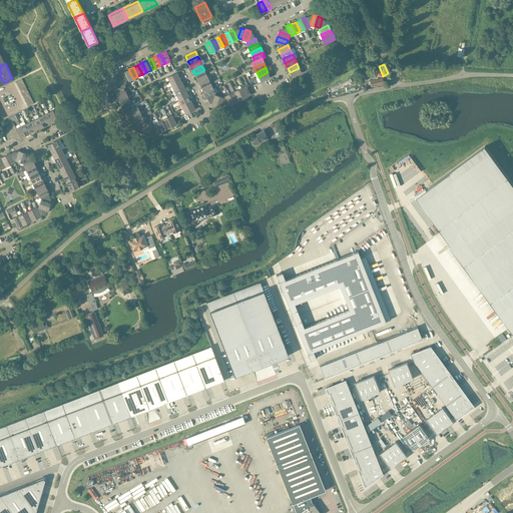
[(299,68),(290,72),(292,77),(302,72),(299,68)]
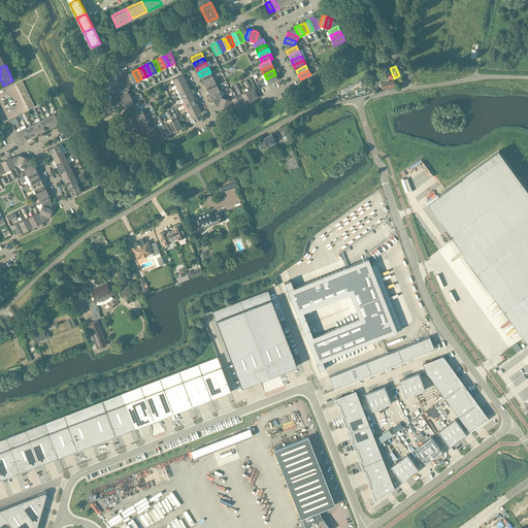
[(132,71),(127,74),(131,83),(132,84),(137,81),(132,71)]
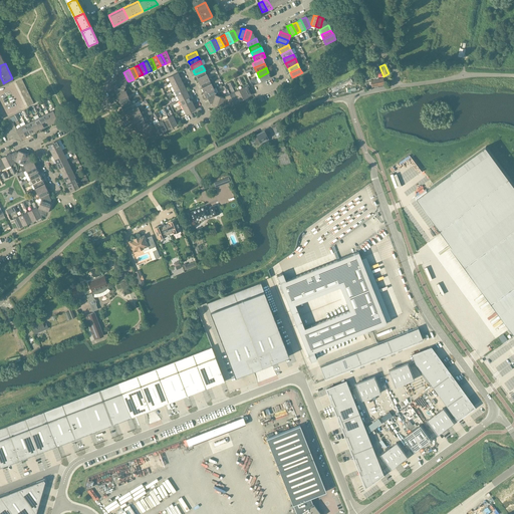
[(197,79),(207,74),(209,73),(207,69),(205,70),(195,74),(197,79)]
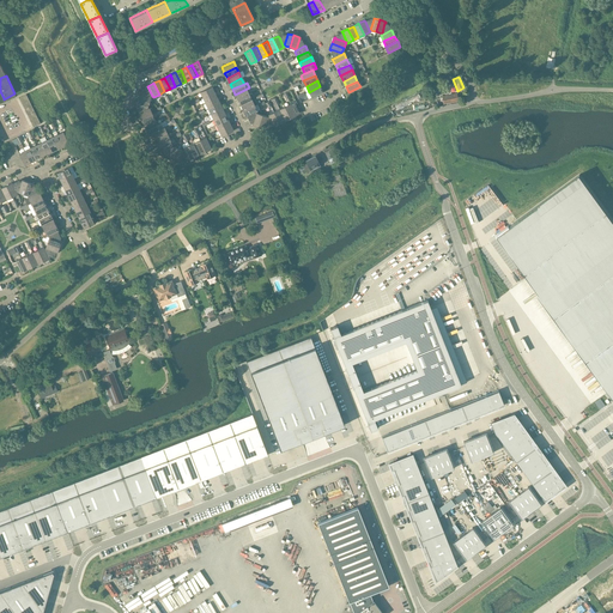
[(212,86),(200,92),(202,98),(214,92),(212,86)]
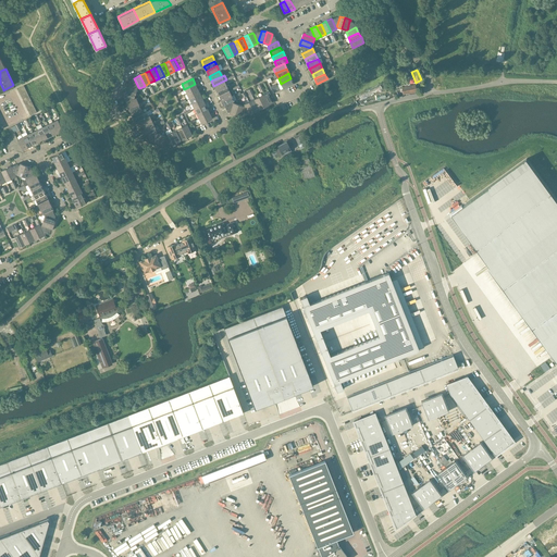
[(291,78),(281,84),(283,88),(294,84),(291,78)]
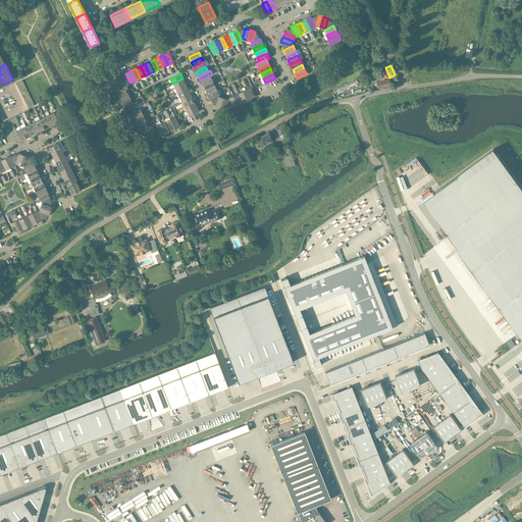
[(203,85),(212,81),(210,75),(200,81),(203,85)]
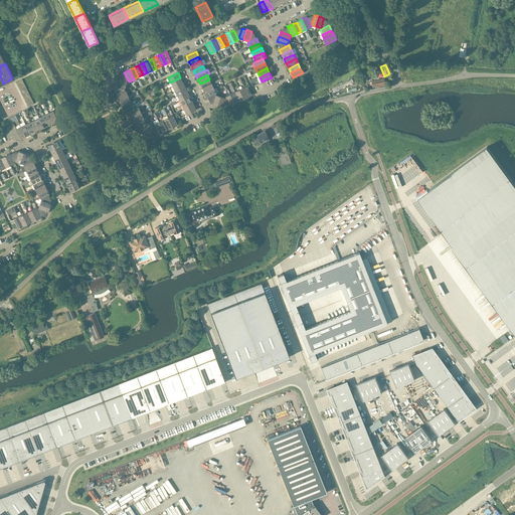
[(117,76),(116,81),(126,86),(127,80),(119,77),(117,76)]
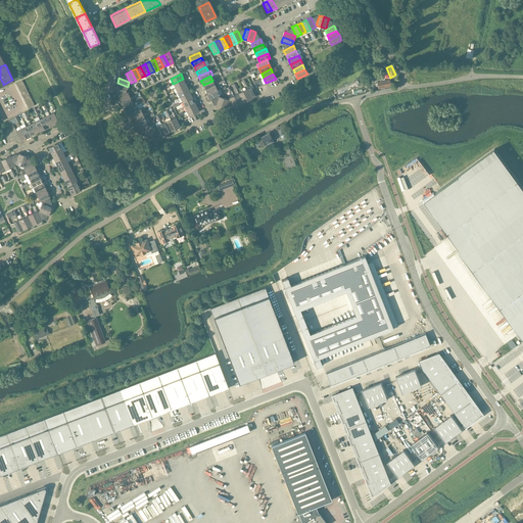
[(183,79),(173,84),(176,88),(185,84),(183,79)]
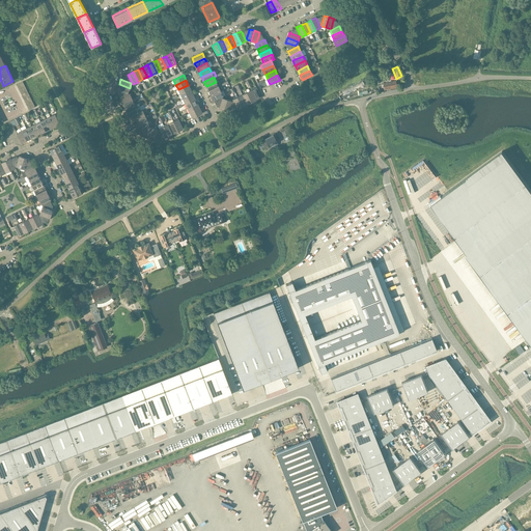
[(384,90),(397,87),(395,81),(383,84),(384,90)]
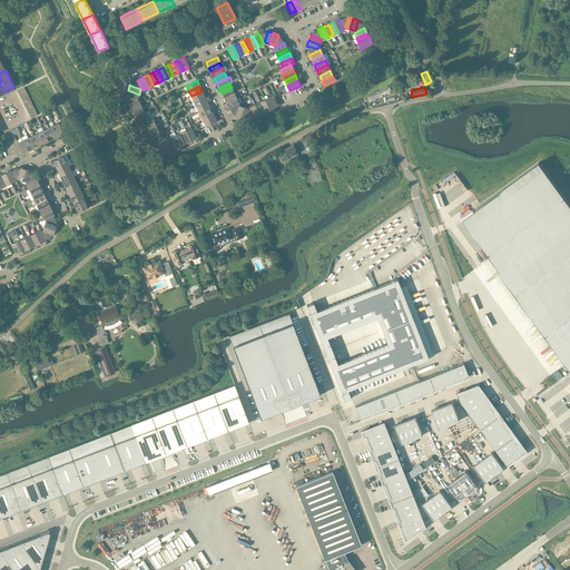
[(224,98),(234,92),(236,91),(235,90),(234,91),(232,88),(222,92),(224,98)]
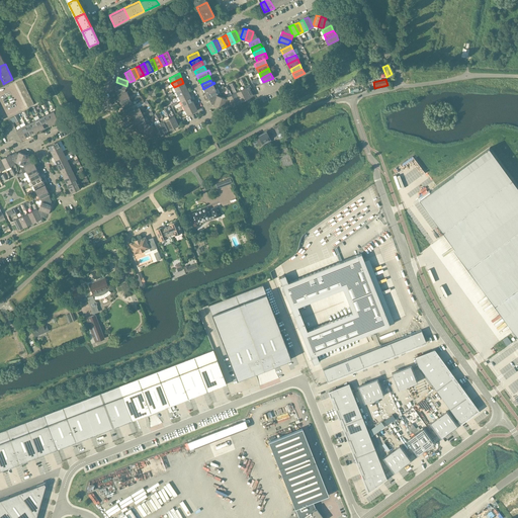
[(116,82),(114,88),(115,88),(124,91),(126,86),(116,82)]
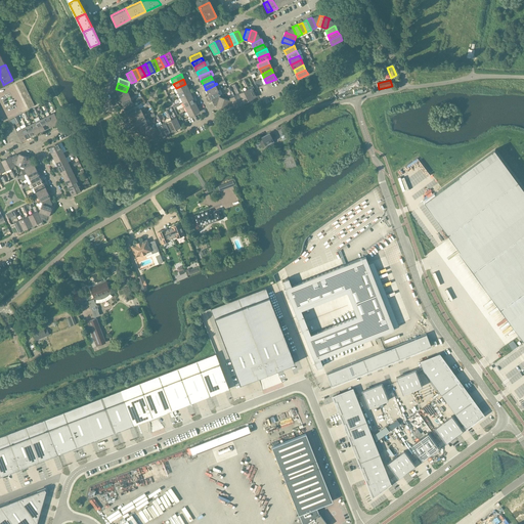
[(185,84),(176,88),(178,93),(187,88),(185,84)]
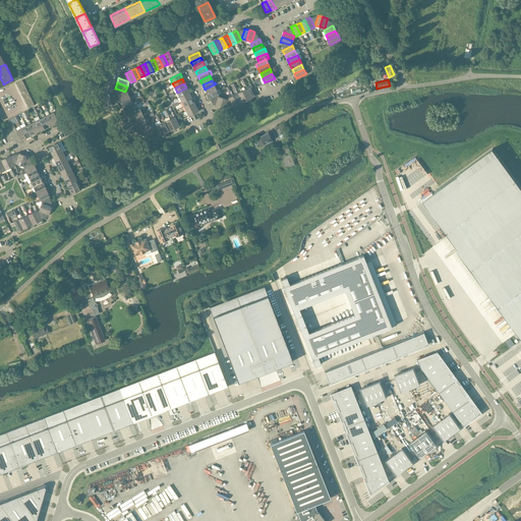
[(207,95),(217,90),(214,84),(205,90),(207,95)]
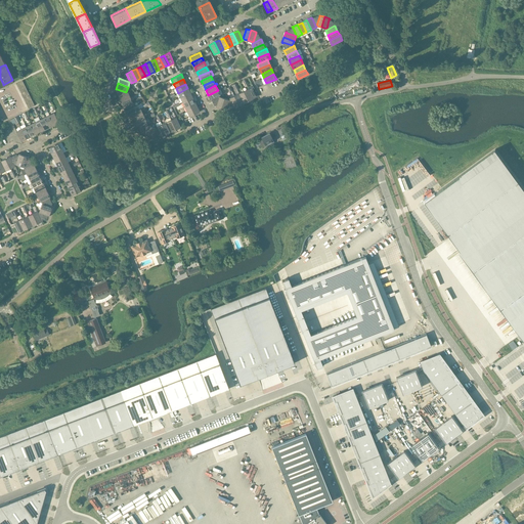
[(253,86),(248,89),(253,98),(258,96),(253,86)]
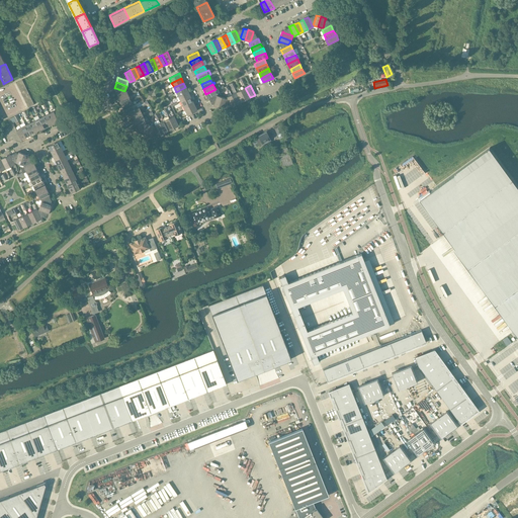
[(185,87),(176,92),(178,96),(188,92),(185,87)]
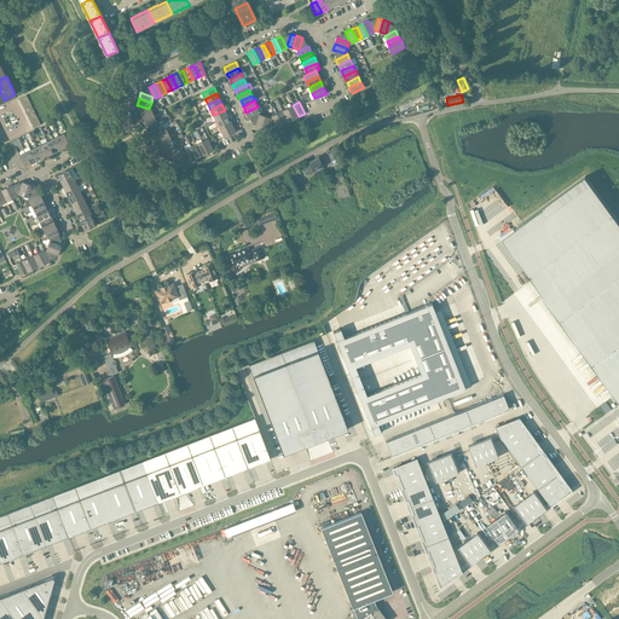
[(293,105),(288,108),(293,119),(299,116),(293,105)]
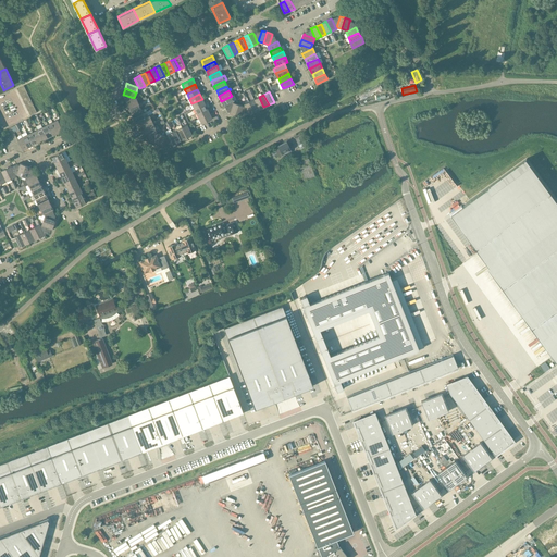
[(232,96),(221,101),(223,106),(233,101),(234,101),(232,96)]
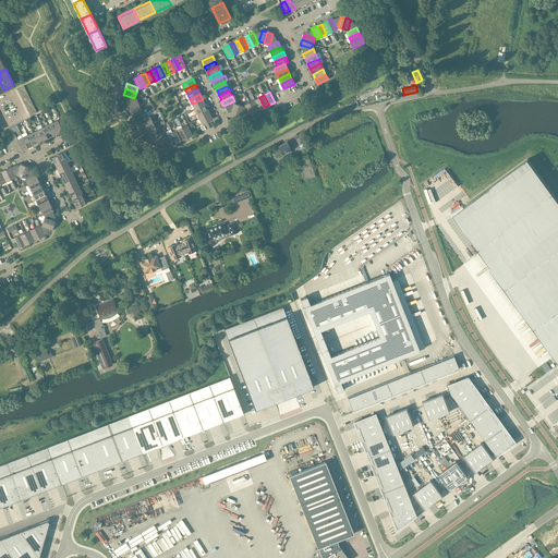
[(259,97),(254,99),(259,110),(264,107),(259,97)]
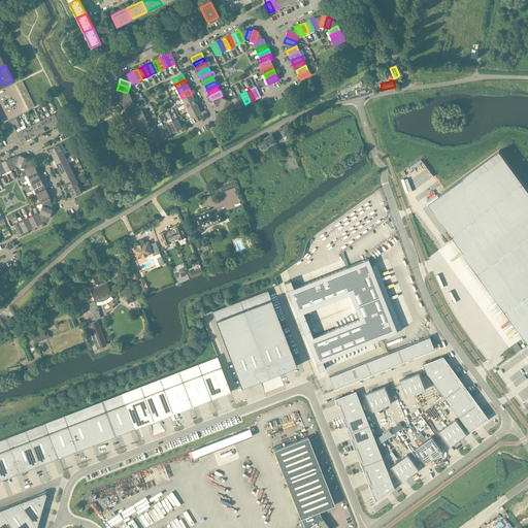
[(127,94),(120,97),(119,97),(122,102),(131,98),(129,93),(127,94)]
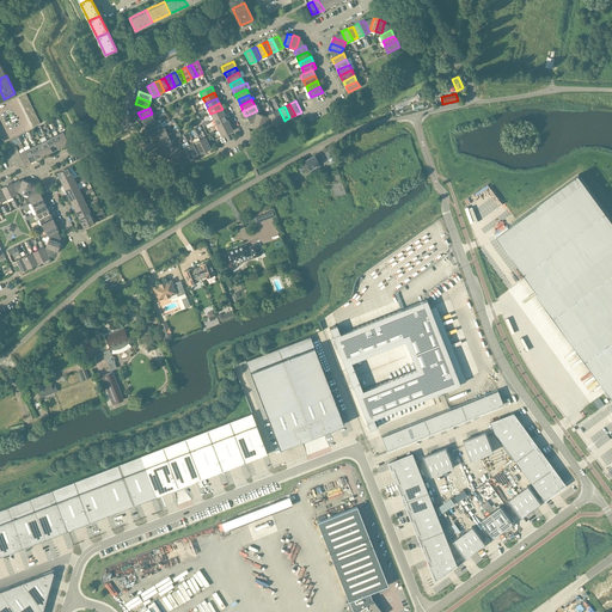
[(222,109),(210,114),(213,120),(225,114),(222,109)]
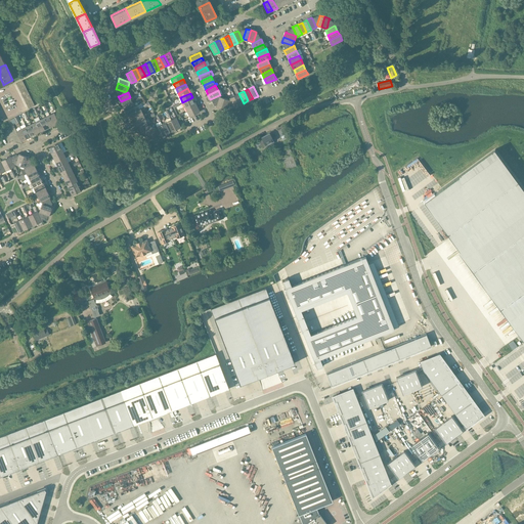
[(238,93),(234,95),(238,105),(244,103),(238,93)]
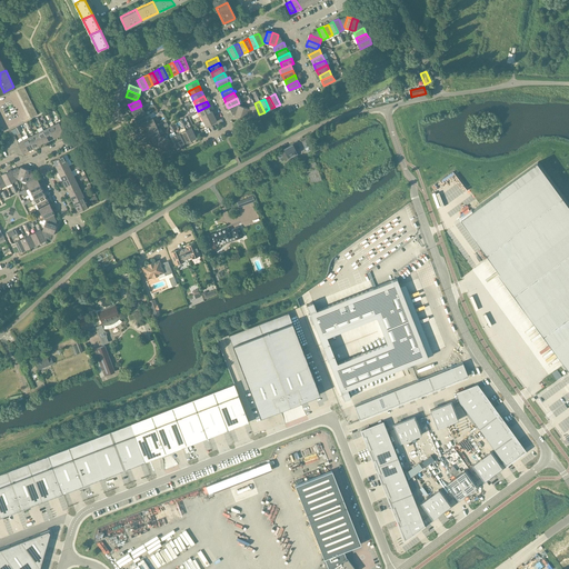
[(238,103),(228,108),(229,108),(232,113),(235,115),(238,105),(238,103)]
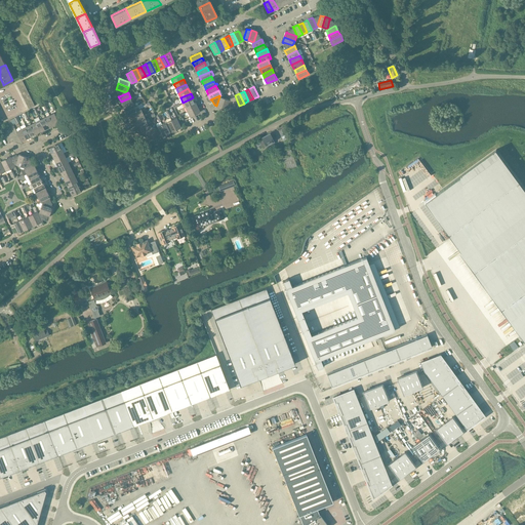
[(230,99),(234,108),(239,106),(235,95),(230,98),(230,99)]
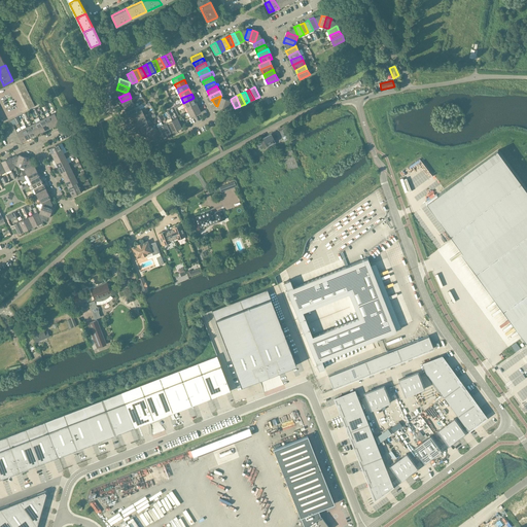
[(225,99),(220,97),(217,106),(216,107),(221,109),(225,99)]
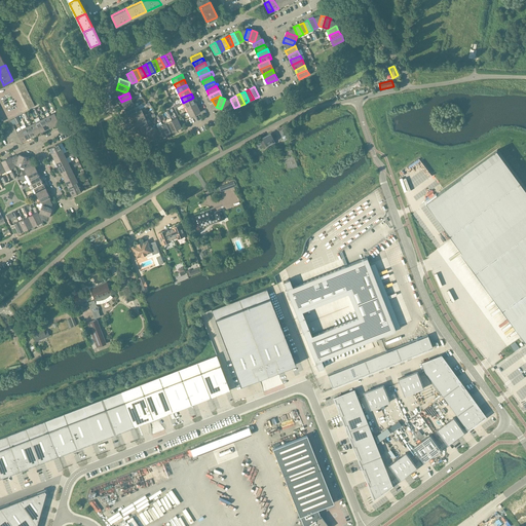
[(130,98),(121,102),(123,107),(133,102),(130,98)]
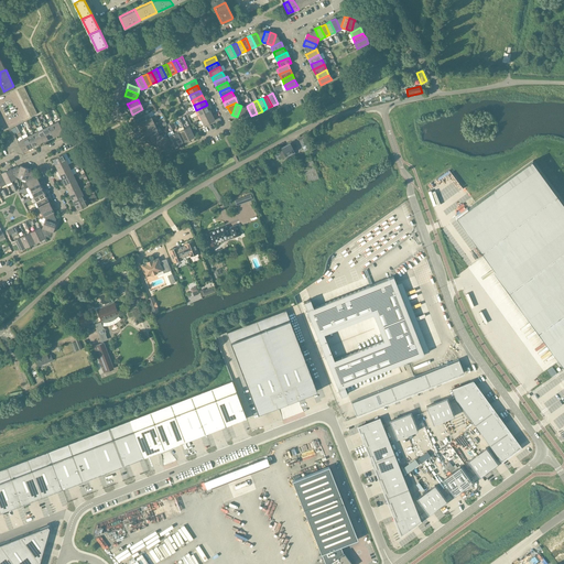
[(207,105),(196,110),(199,115),(209,110),(207,105)]
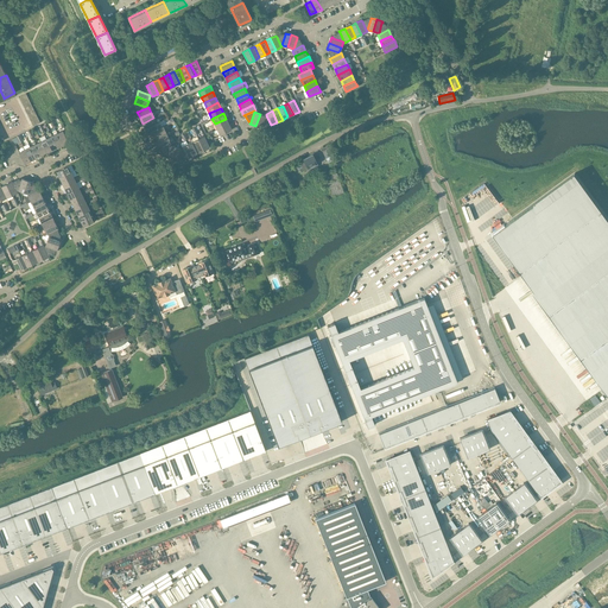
[(266,116),(260,114),(255,126),(261,128),(263,126),(266,116)]
